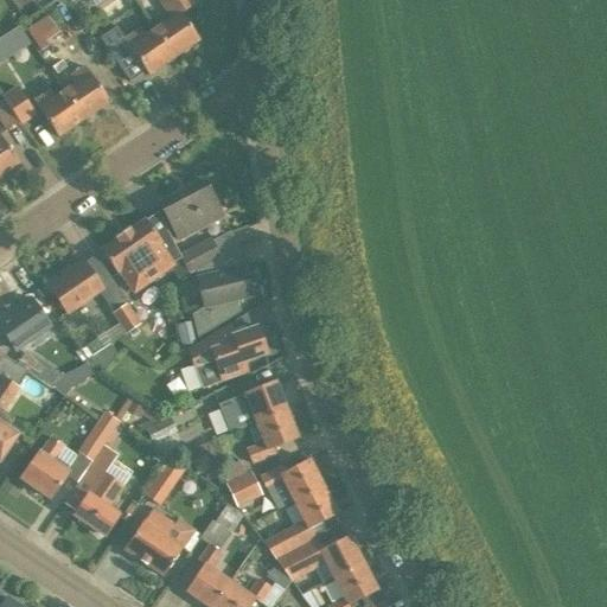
[(154,29),(174,58),(200,40),(181,13),(197,4),(193,0),(155,0),(168,19),(154,29)]
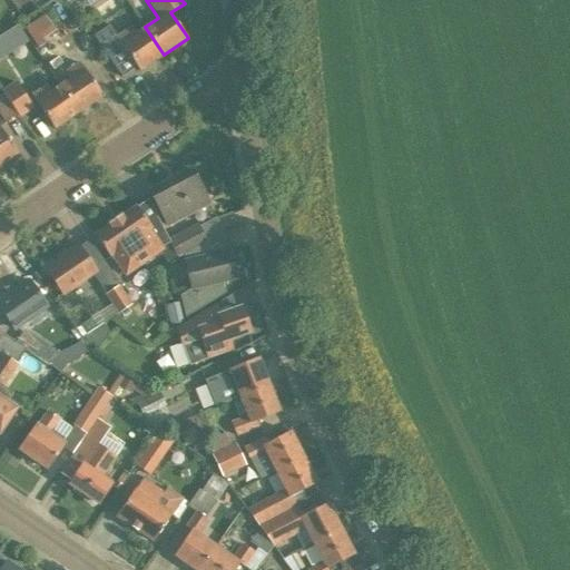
[(58,20),(52,11),(45,16),(43,15),(23,28),(37,48),(43,43),(41,40),(55,31),(51,26),(58,20)]
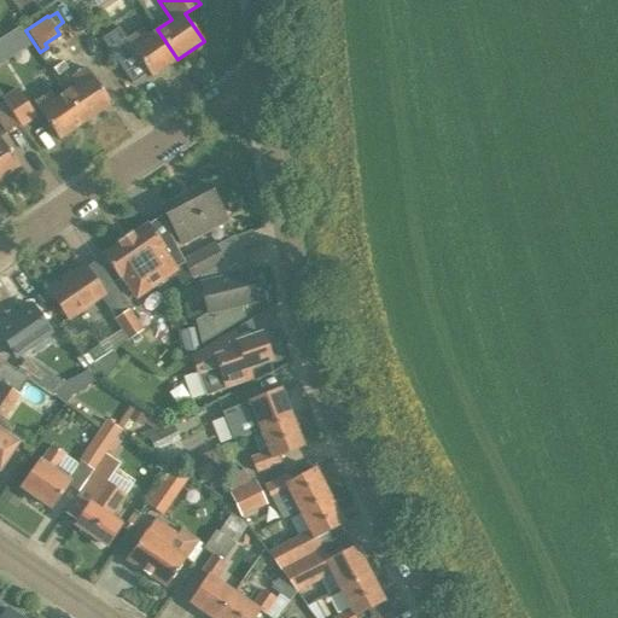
[(178,59),(157,29),(152,23),(127,40),(121,31),(105,42),(135,88),(178,59)]
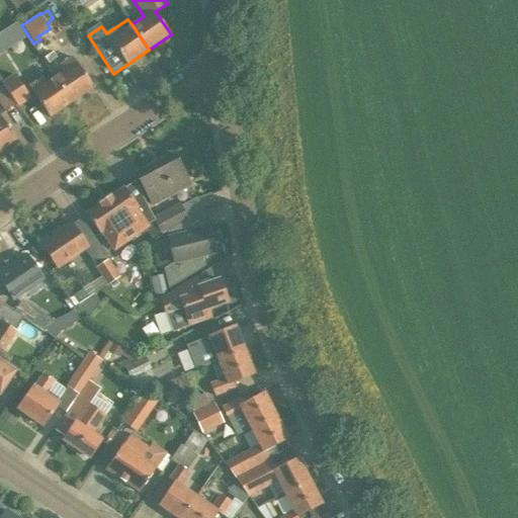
[(0,54),(28,37),(18,21),(0,32),(0,54)]
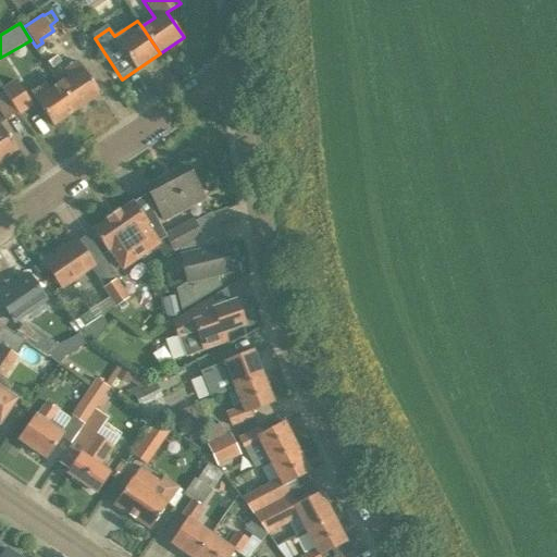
[(59,84),(77,110),(100,94),(77,61),(64,71),(69,76),(59,84)]
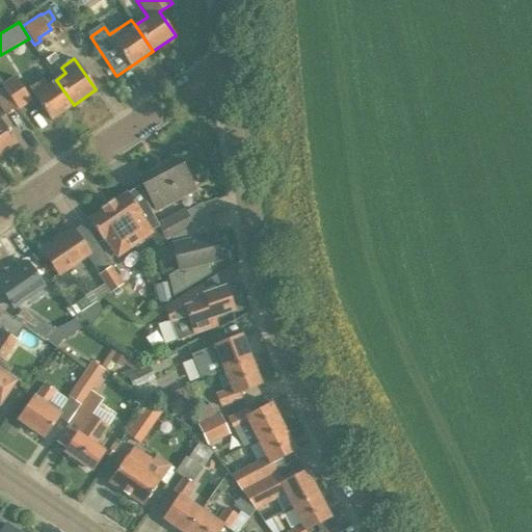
[(20,75),(30,87),(41,79),(30,67),(20,75)]
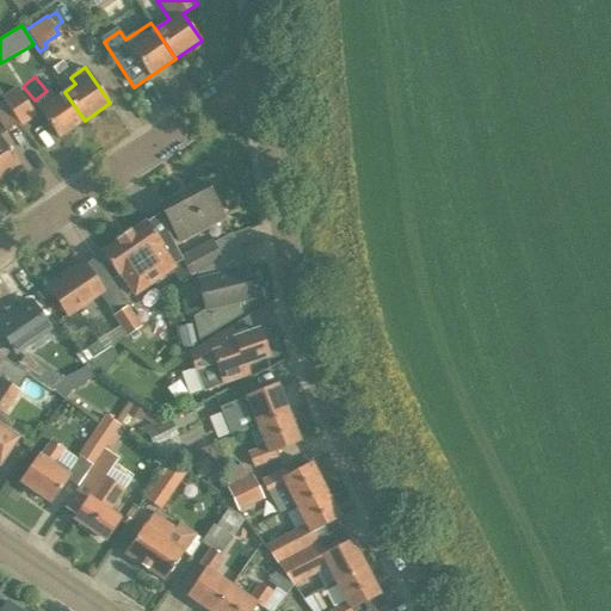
[(20,127),(35,117),(16,88),(1,98),(20,127)]
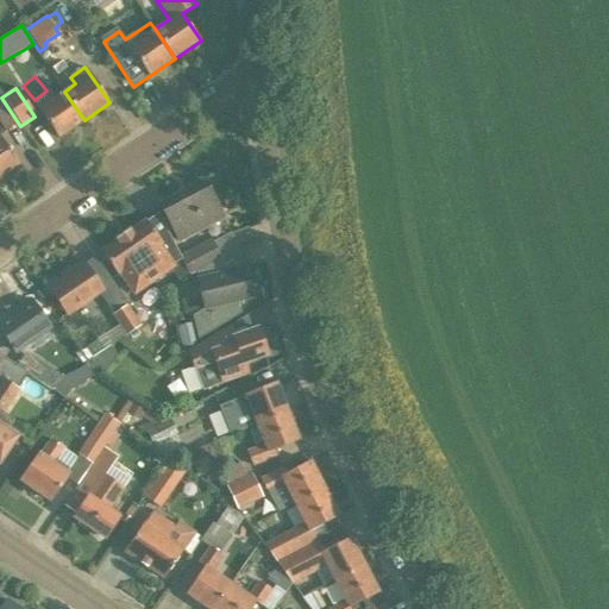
[(85,120),(64,92),(56,98),(51,90),(35,102),(60,138),(85,120)]
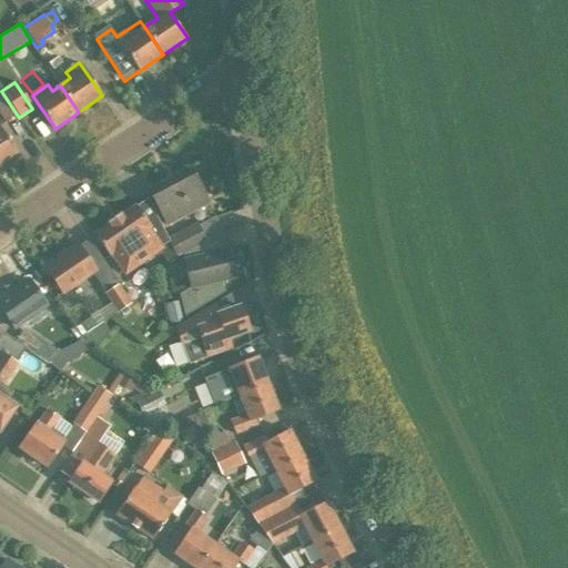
[(0,165),(18,154),(0,127),(0,165)]
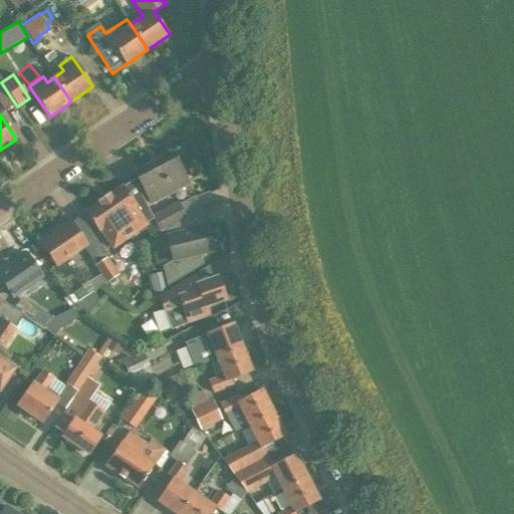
[(150,204),(189,184),(172,152),(134,173),(150,204)]
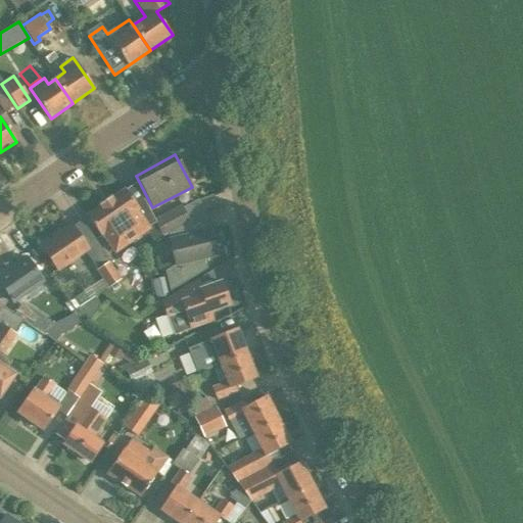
[(139,209),(126,190),(111,199),(109,196),(99,204),(101,207),(87,217),(115,257),(132,247),(116,225),(139,209)]
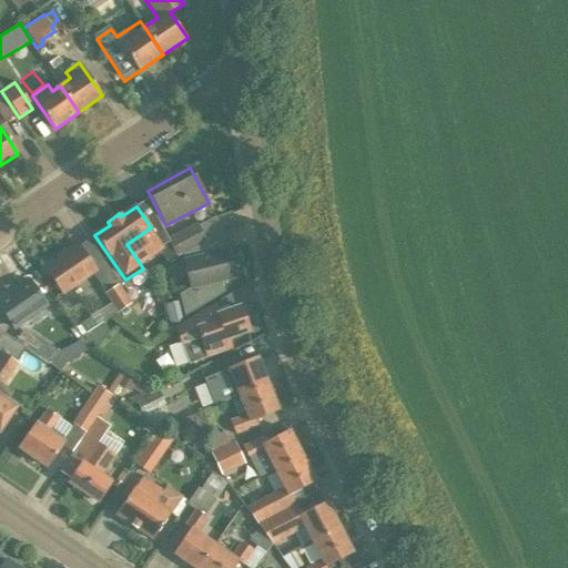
[(182,253),(202,242),(205,241),(196,223),(166,239),(175,256),(182,253)]
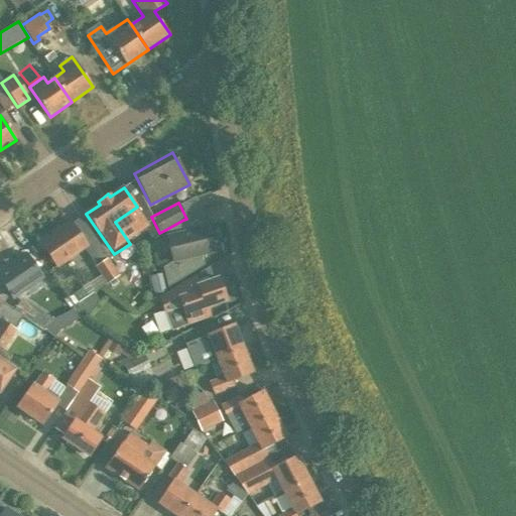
[(183,220),(165,230),(167,238),(172,260),(161,267),(167,288),(203,266),(204,266),(201,254),(213,251),(207,228),(186,233),(183,220)]
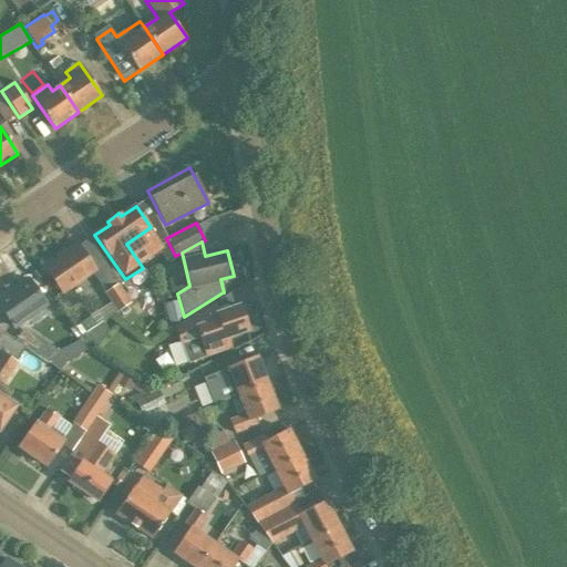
[(103,294),(115,312),(130,303),(116,285),(119,284),(102,259),(92,266),(79,246),(47,268),(63,294),(92,274),(105,292),(103,294)]
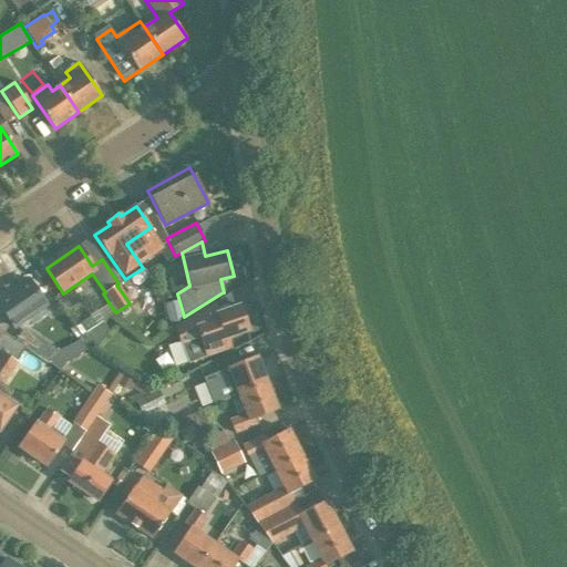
[(0,307),(14,328),(53,300),(37,275),(0,300),(0,307)]
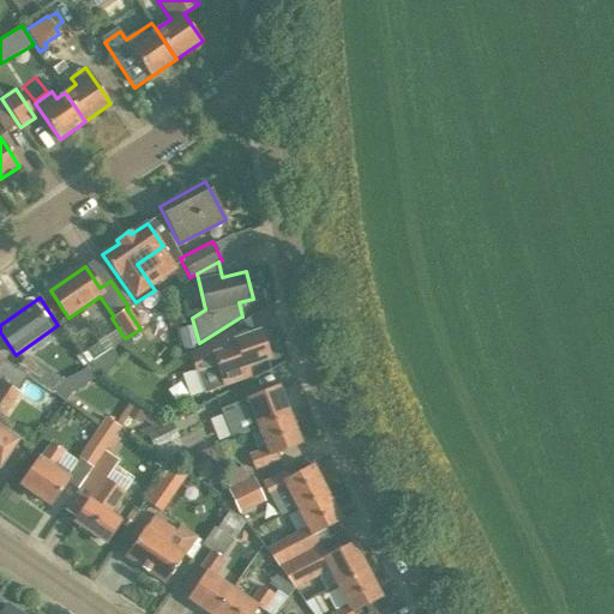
[(268,359),(258,331),(235,339),(232,329),(190,354),(203,393),(248,377),(245,367),(268,359)]
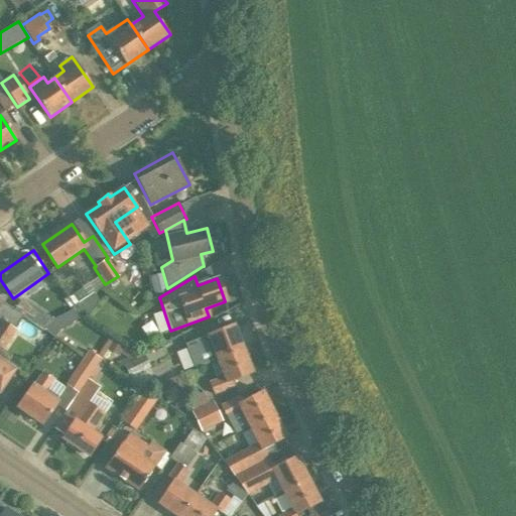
[(94,294),(74,307),(76,311),(56,326),(59,330),(90,311),(98,301),(94,294)]
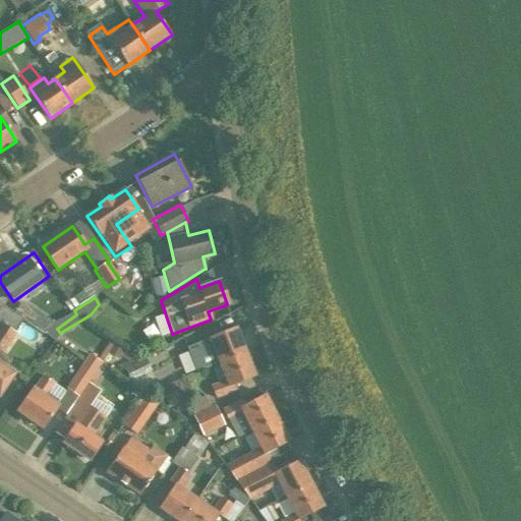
[(16,328),(24,317),(13,309),(5,320),(16,328)]
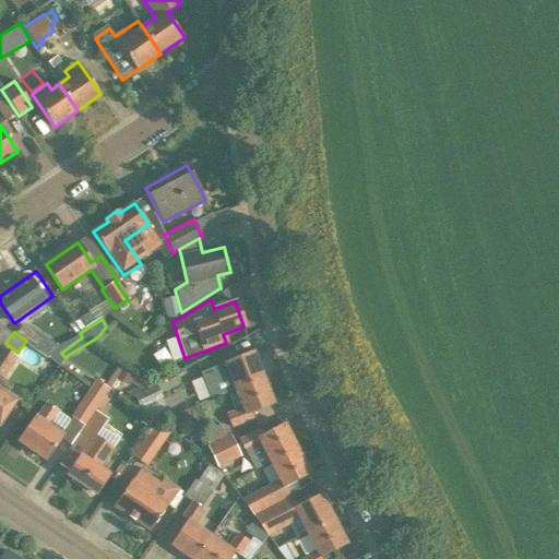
[(46,363),(24,347),(16,358),(0,347),(0,425),(16,402),(19,404),(46,363)]
